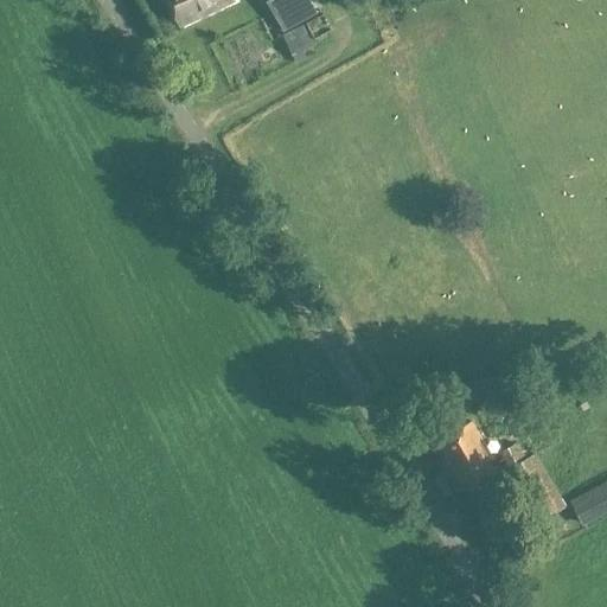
[(167,0),(180,26),(235,0),(234,0),(167,0)]
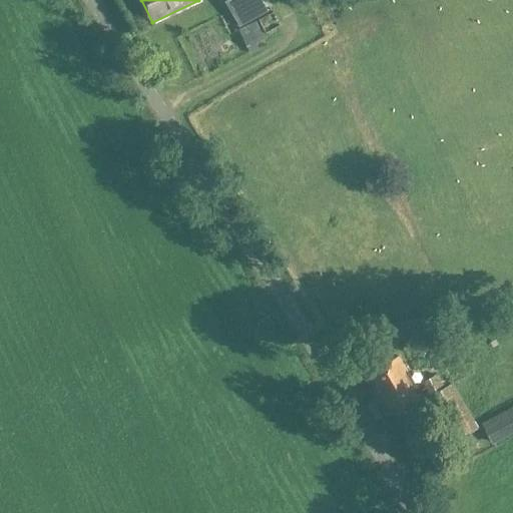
[(263,0),(225,0),(240,25),(269,9),(263,0)]
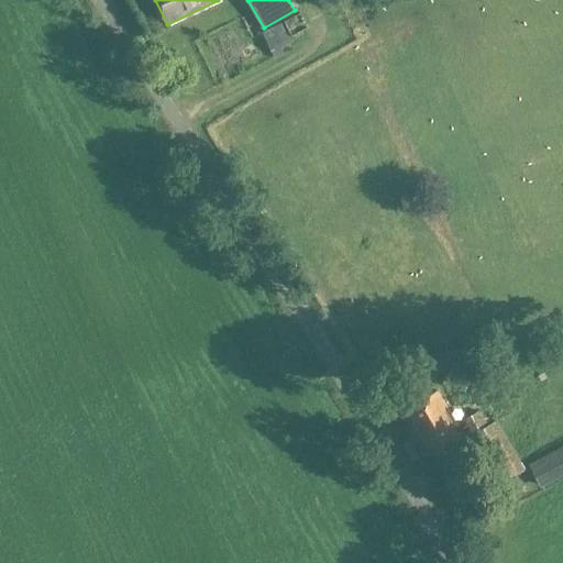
[(266,32),(272,45),(288,39),(283,24),(266,32)]
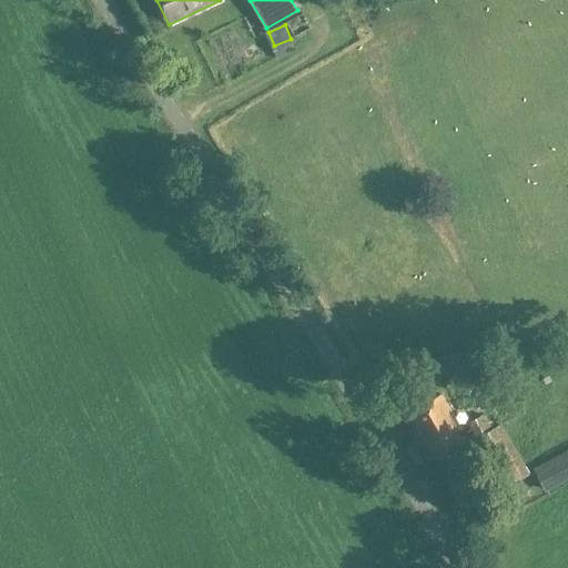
[(257,47),(245,57),(254,68),(266,58),(257,47)]
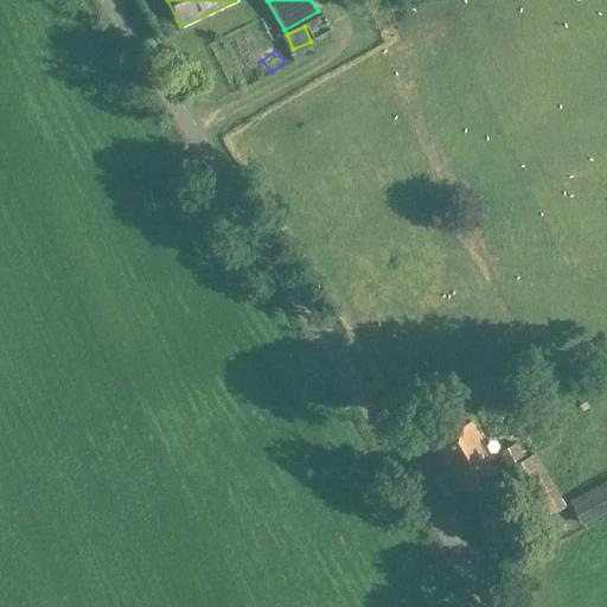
[(503,473),(473,421),(435,442),(466,494),(503,473)]
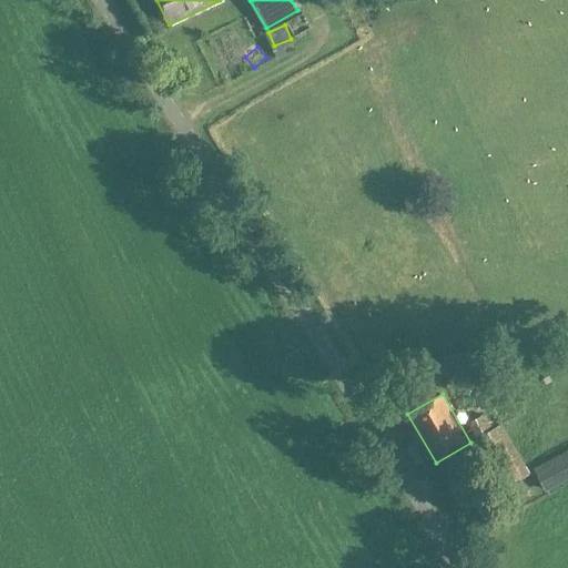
[(477,439),(506,488),(530,475),(501,425),(493,429),(484,415),(468,423),(477,439)]
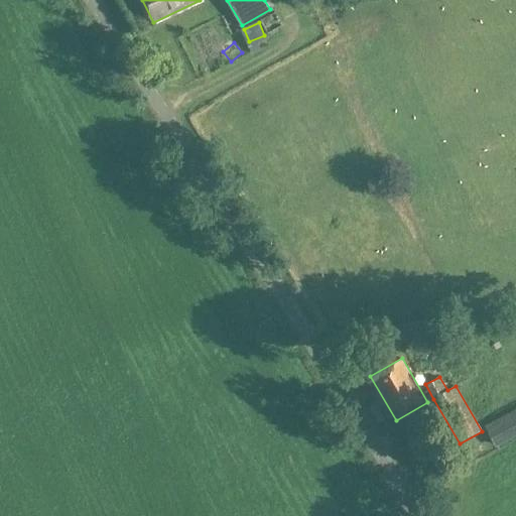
[(515,409),(486,426),(495,446),(515,434),(515,409)]
